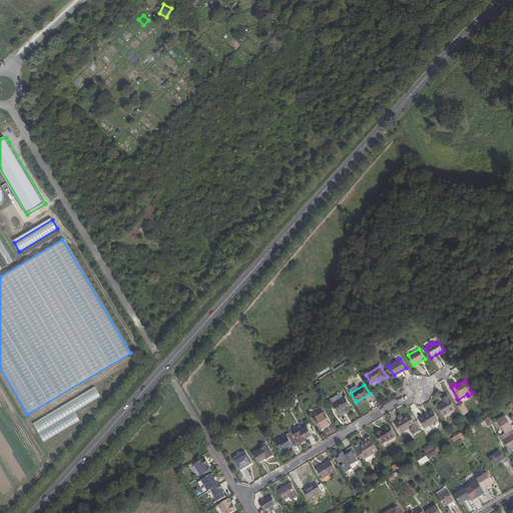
[(95,388),(32,423),(43,442),(79,421),(74,412),(100,397),(95,388)]
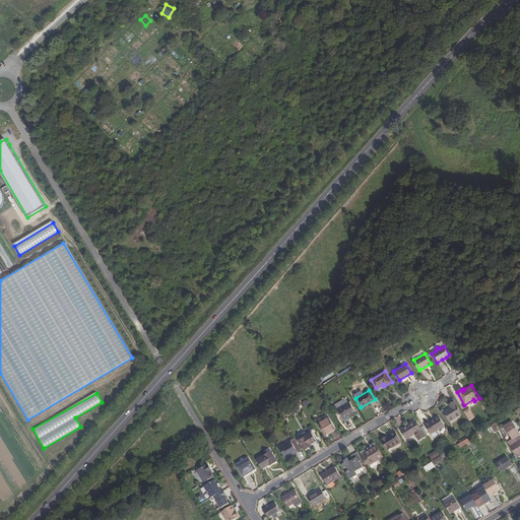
[(337,409),(343,418),(355,411),(349,401),(337,409)]
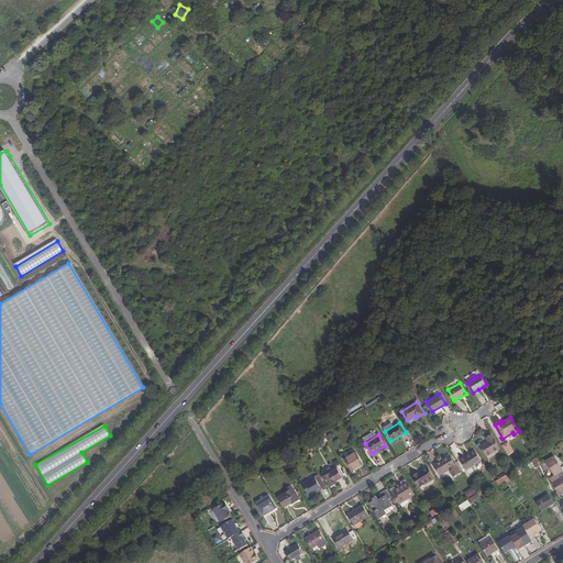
[(481,445),(487,455),(499,448),(492,435),(486,439),(488,441),(481,445)]
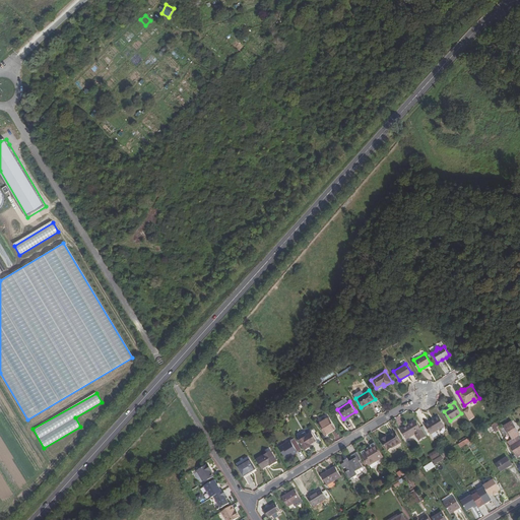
[(464,412),(469,419),(473,417),(469,409),(464,412)]
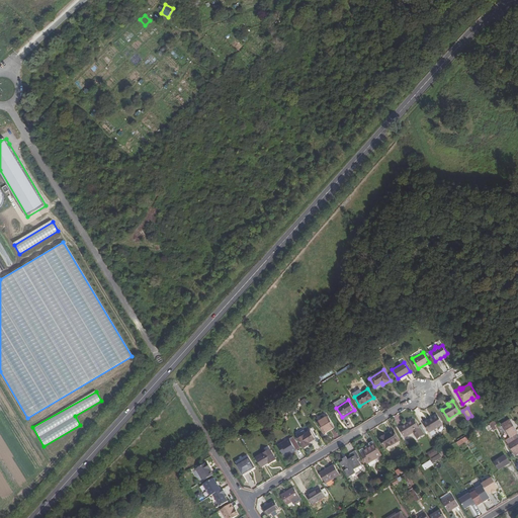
[(316,418),(318,421),(328,415),(326,412),(316,418)]
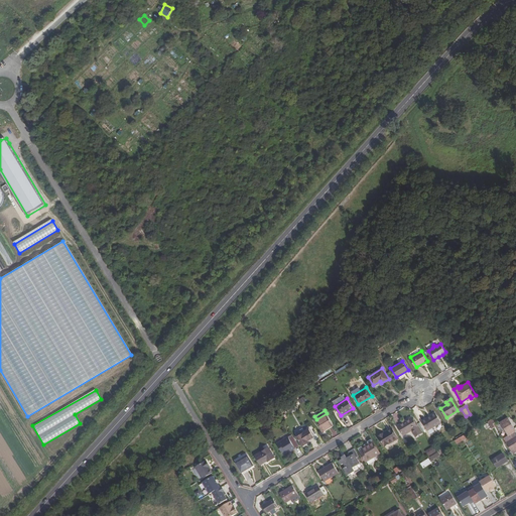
[(334,424),(327,413),(316,419),(323,430),(334,424)]
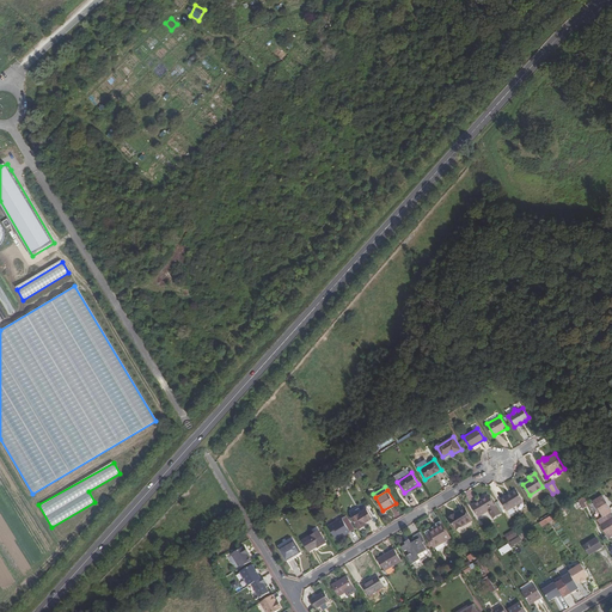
[(516,490),(507,496),(508,497),(501,502),(507,510),(524,501),(516,490)]
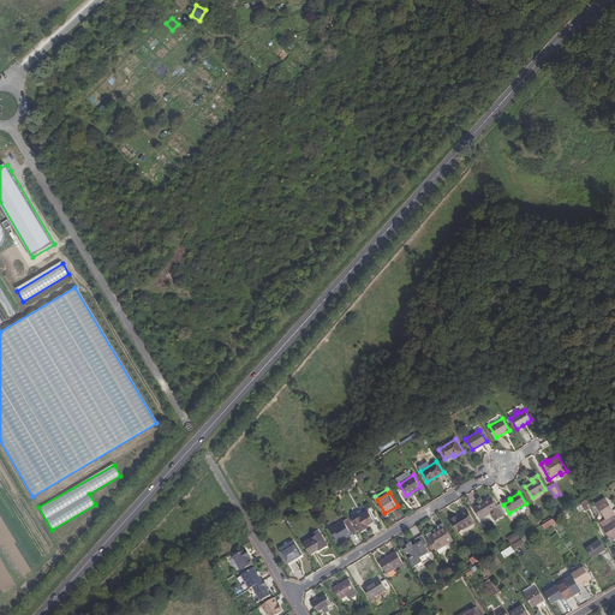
[(481,519),(491,513),(495,520),(502,517),(491,497),(475,507),(481,519)]
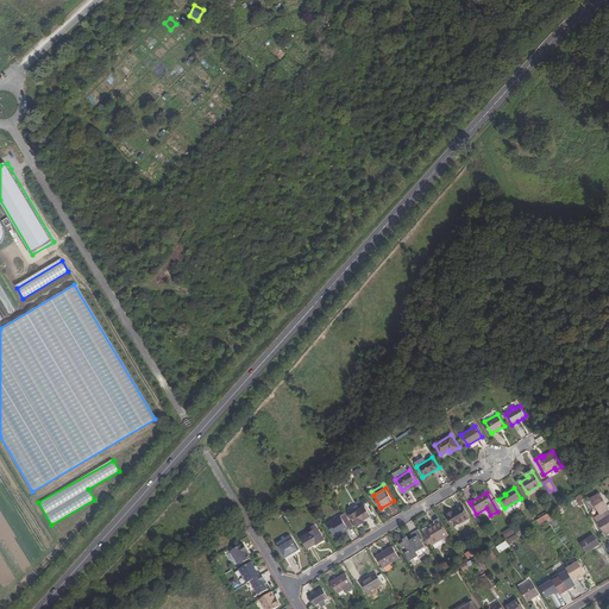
[(608,529),(608,503),(607,506),(600,493),(590,498),(598,514),(594,518),(603,533),(608,529)]
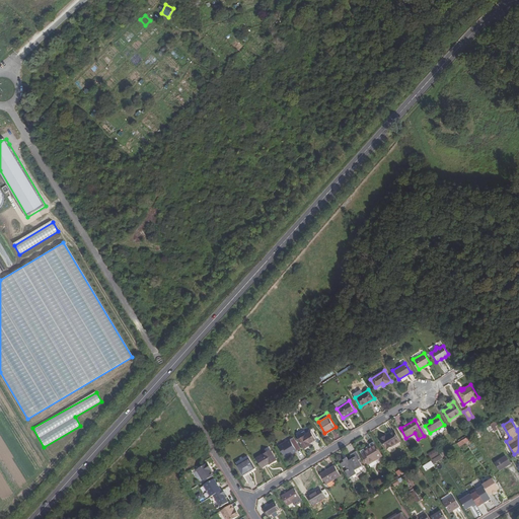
[(311,431),(298,439),(304,448),(310,445),(309,443),(316,439),(311,431)]
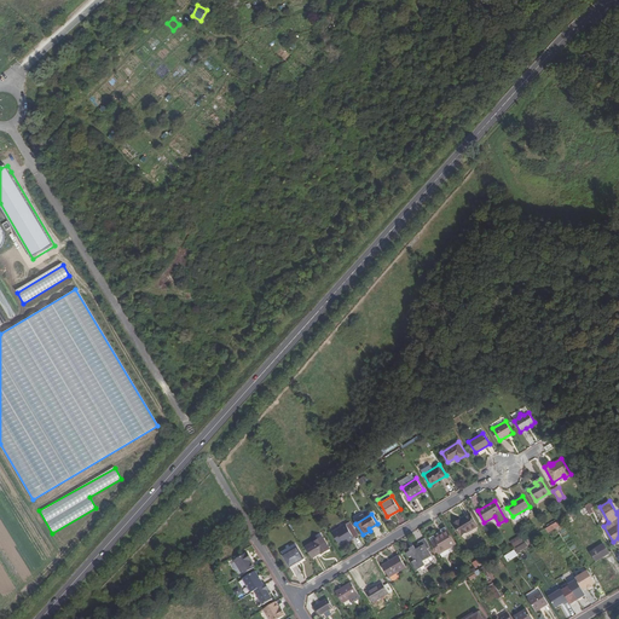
[(470,514),(453,524),(461,536),(478,526),(470,514)]
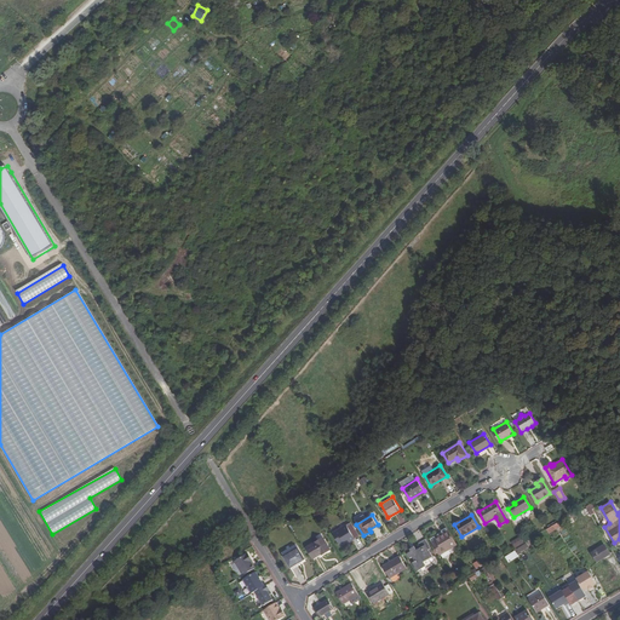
[(359,535),(350,521),(332,532),(339,544),(348,539),(349,541),(359,535)]
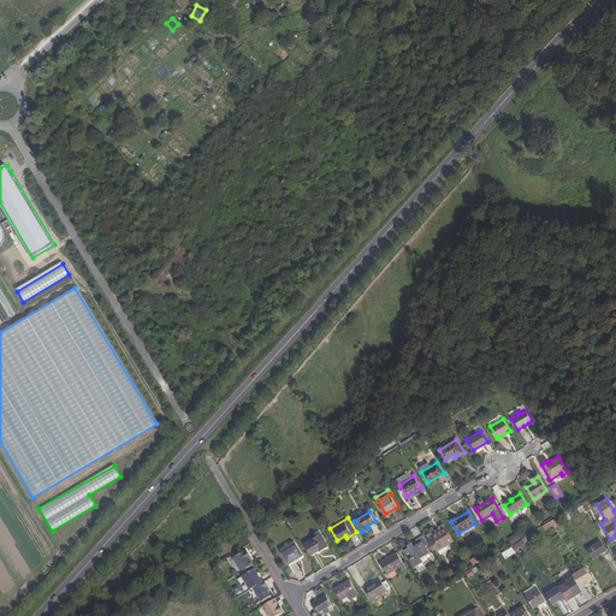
[(557,519),(544,526),(546,531),(560,522),(557,519)]
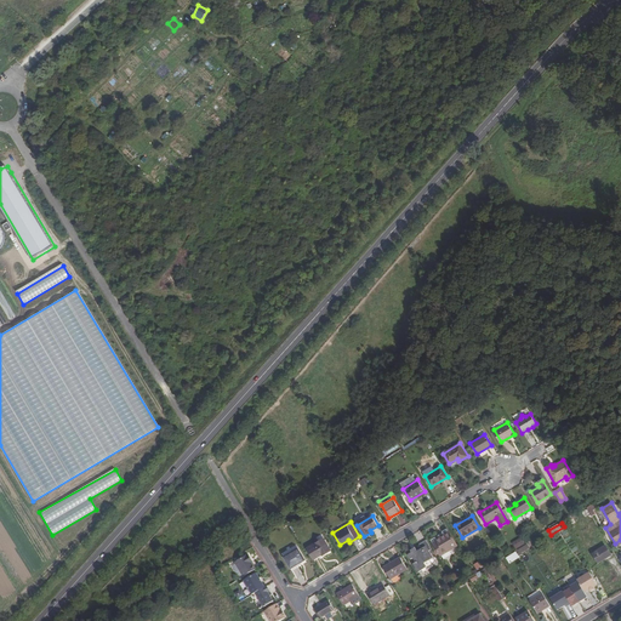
[(436,540),(437,541),(439,545),(436,547),(440,556),(457,545),(449,531),(436,540)]
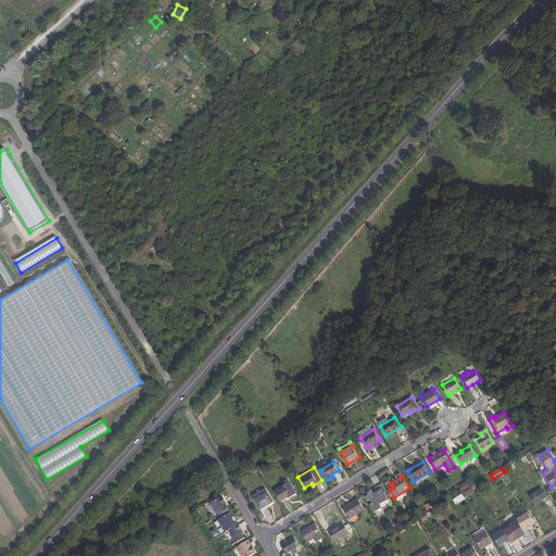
[(295,492),(290,481),(275,490),(280,501),(288,496),(295,492)]
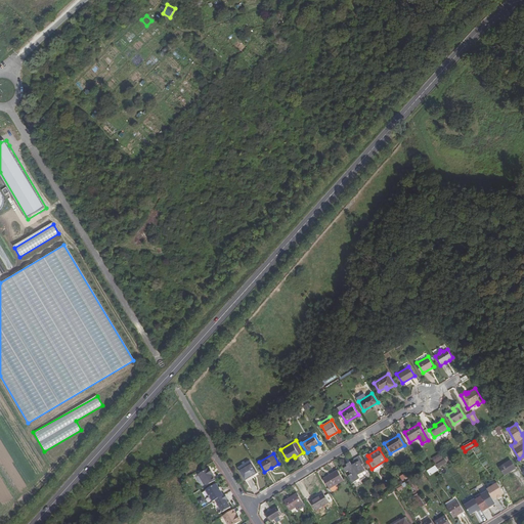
[(364,464),(359,455),(353,459),(355,463),(352,465),(351,463),(344,468),(347,472),(349,470),(351,474),(349,476),(353,483),(360,478),(361,480),(365,477),(362,473),(365,471),(362,465),(364,464)]
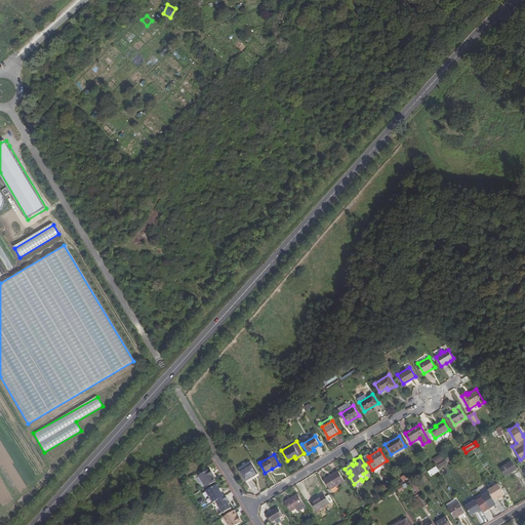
[(439,468),(447,465),(444,456),(436,459),(439,468)]
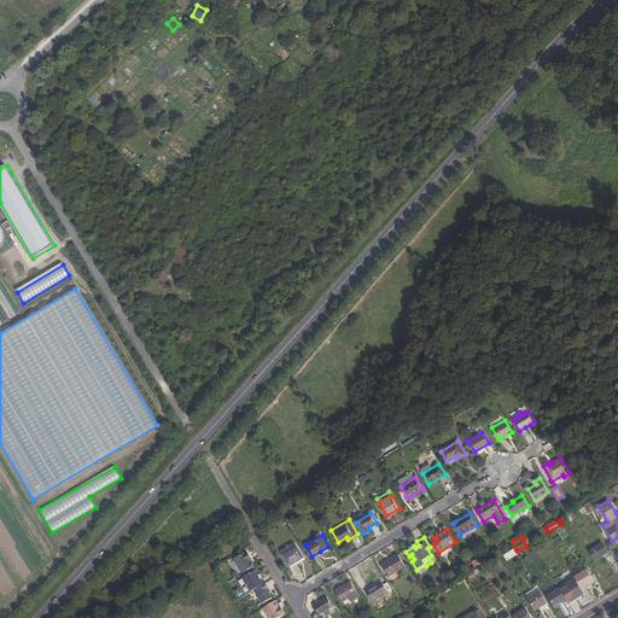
[(602,543),(590,551),(595,560),(608,552),(602,543)]
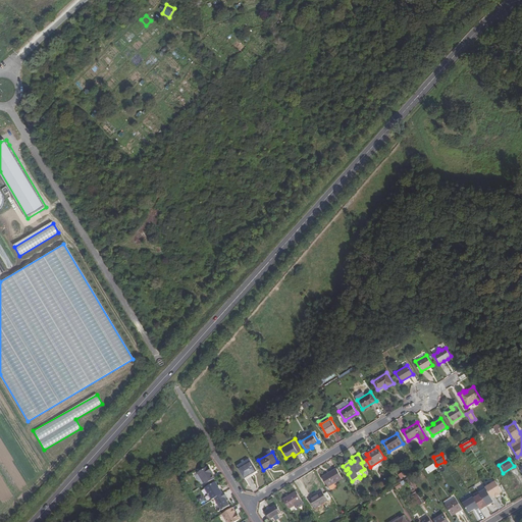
[(256,470),(251,461),(239,468),(245,477),(256,470)]
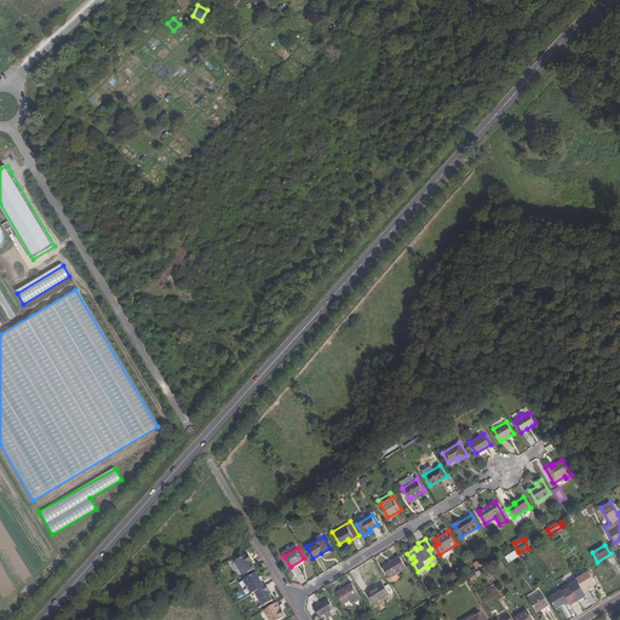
[(568,561),(574,557),(568,547),(562,551),(568,561)]
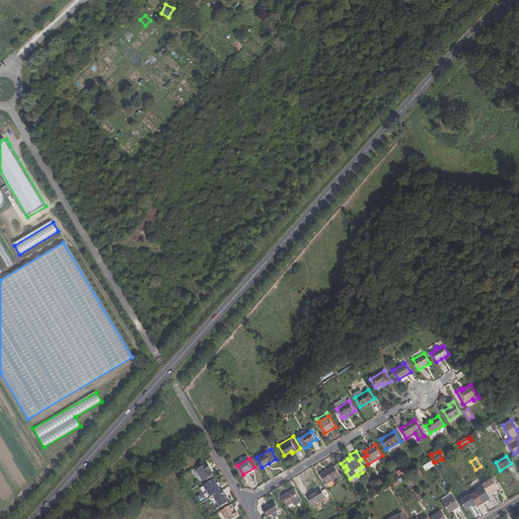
[(197,470),(204,483),(214,476),(211,470),(209,468),(211,468),(208,463),(197,470)]
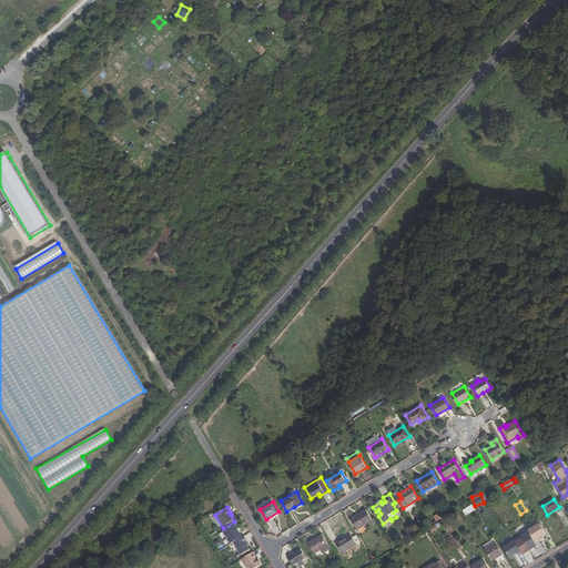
[(357,529),(364,526),(373,520),(366,509),(351,518),(357,529)]
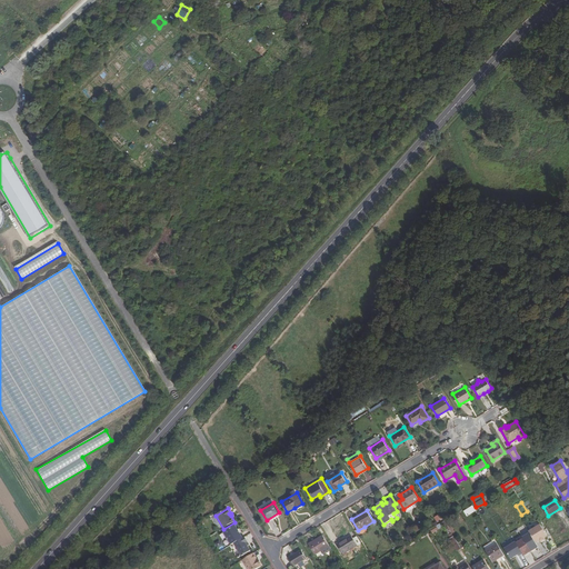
[(516,519),(502,527),(509,538),(522,530),(516,519)]
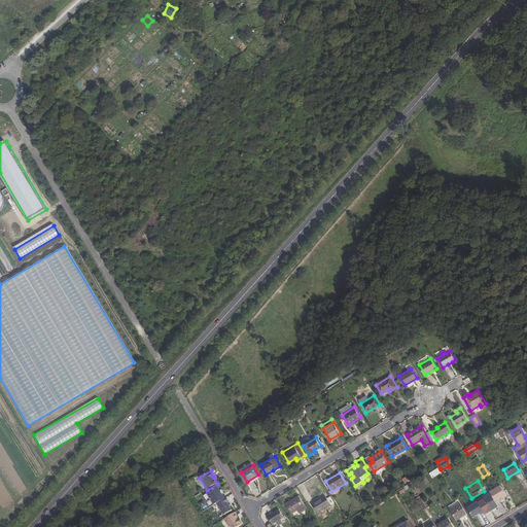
[(411,483),(410,484),(417,497),(419,495),(418,493),(416,490),(414,487),(411,483)]
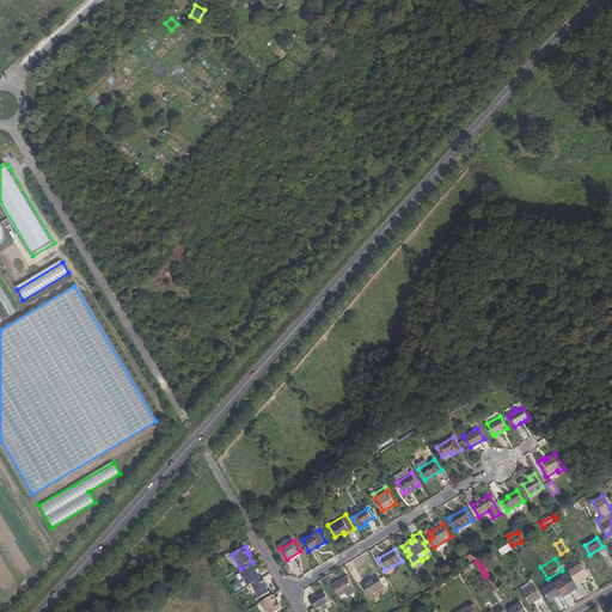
[(252,585),(261,579),(258,574),(256,570),(254,565),(240,573),(249,587),(252,585)]
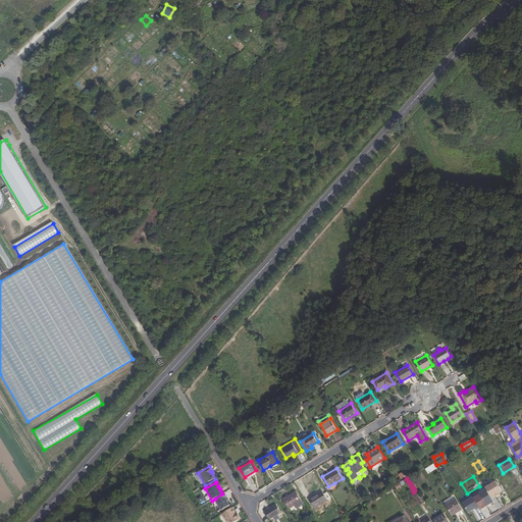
[(315,509),(331,499),(327,491),(323,493),(322,490),(309,499),(315,509)]
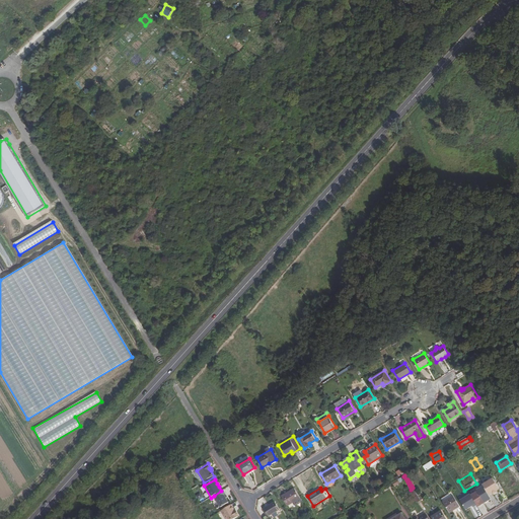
[(300,498),(294,489),(282,497),(287,506),(300,498)]
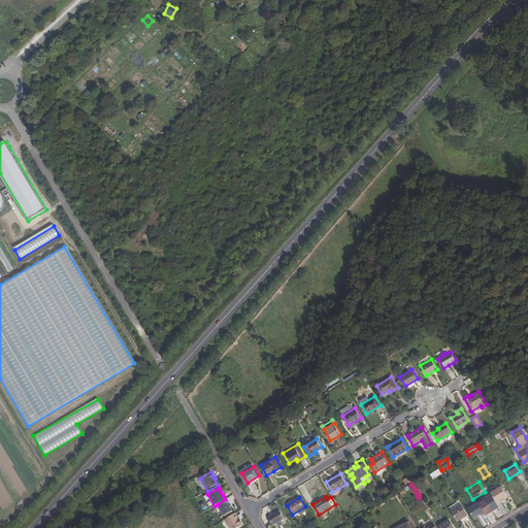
[(428,508),(421,497),(418,499),(425,510),(428,508)]
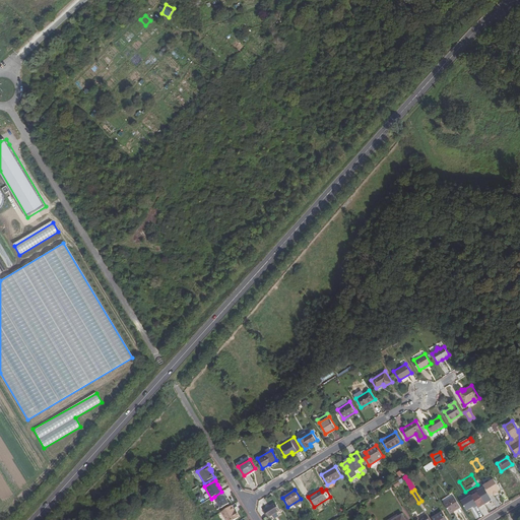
[(226,496),(223,491),(221,492),(214,497),(221,509),(229,504),(224,497),(225,496),(226,496)]
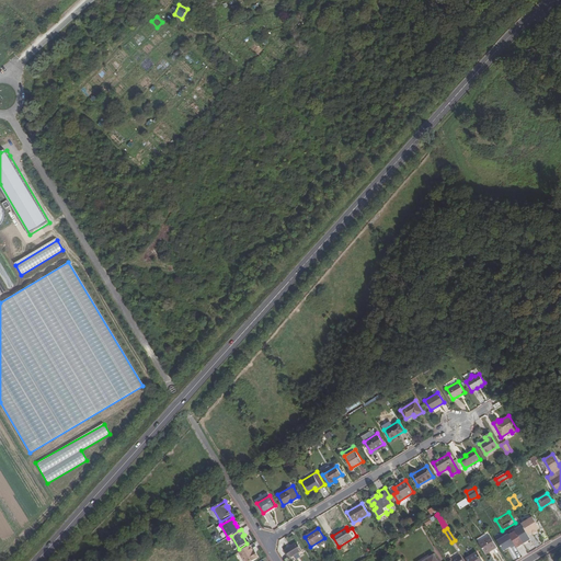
[(487,553),(497,547),(490,536),(479,542),(487,553)]
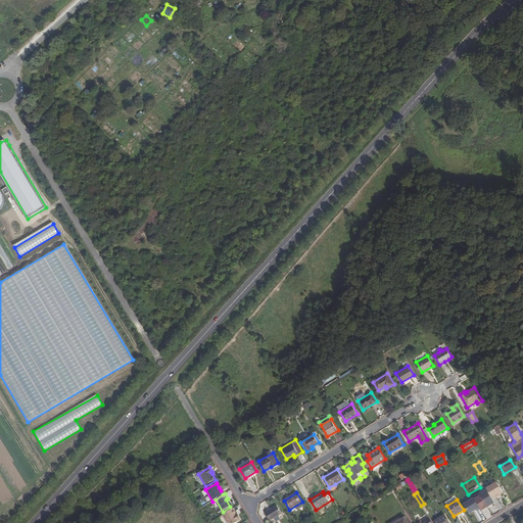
[(266,512),(270,520),(282,514),(277,505),(266,512)]
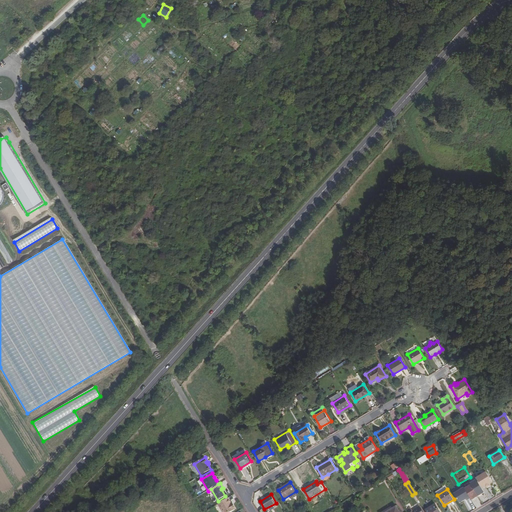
[(231,503),(228,498),(218,504),(222,511),(230,511),(236,509),(233,505),(232,505),(231,503)]
